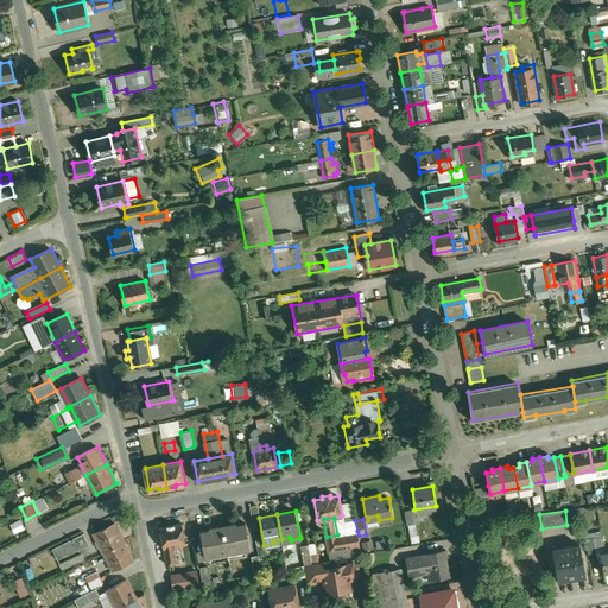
[(235,521),(209,526),(210,529),(200,531),(206,557),(249,549),(245,523),(235,524),(235,521)]
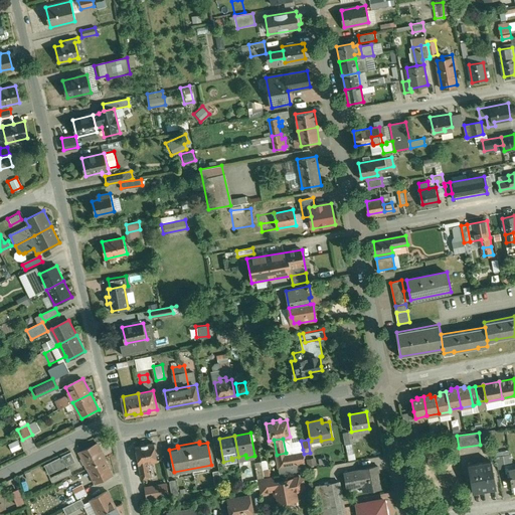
[(154,443),(135,447),(142,478),(155,475),(152,462),(157,461),(154,443)]
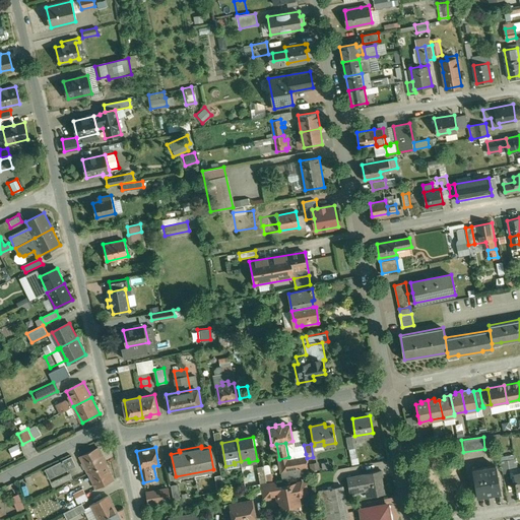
[(99,448),(80,456),(88,472),(107,463),(99,448)]
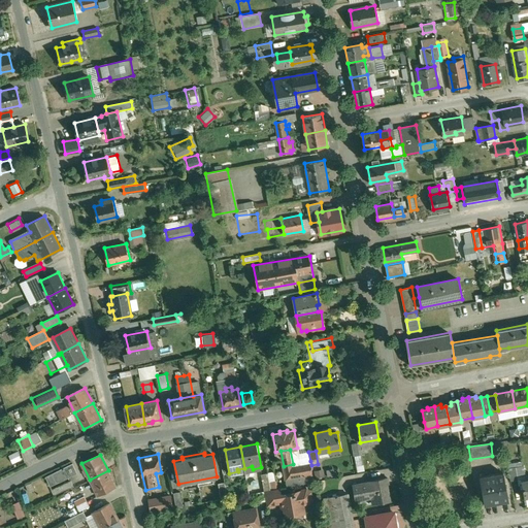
[(293,464),(284,466),(286,480),(312,474),(311,465),(310,461),(293,464)]
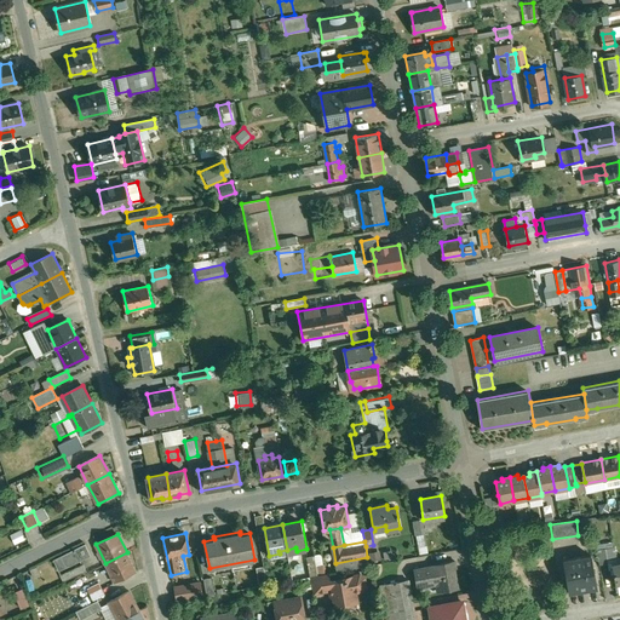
[(86,543),(70,550),(75,558),(90,551),(86,543)]
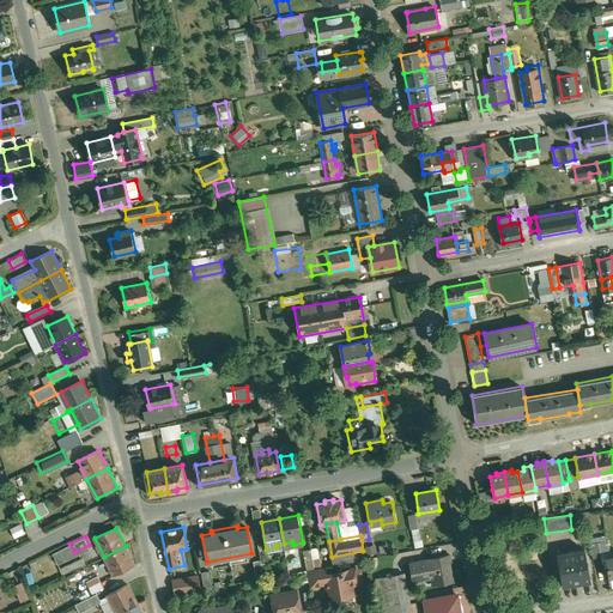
[(599,542),(590,544),(594,558),(601,557),(599,542)]
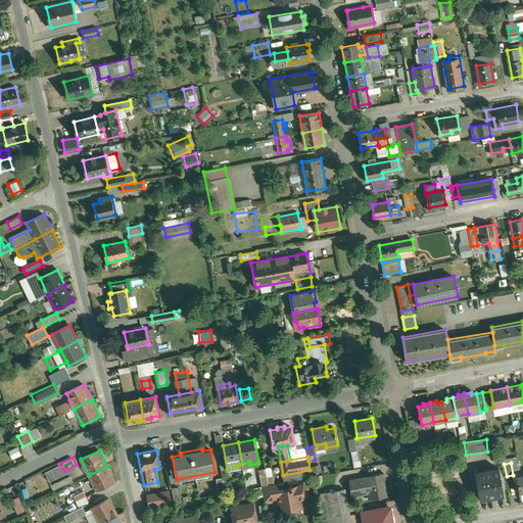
[(107,466),(89,475),(97,490),(114,482),(107,466)]
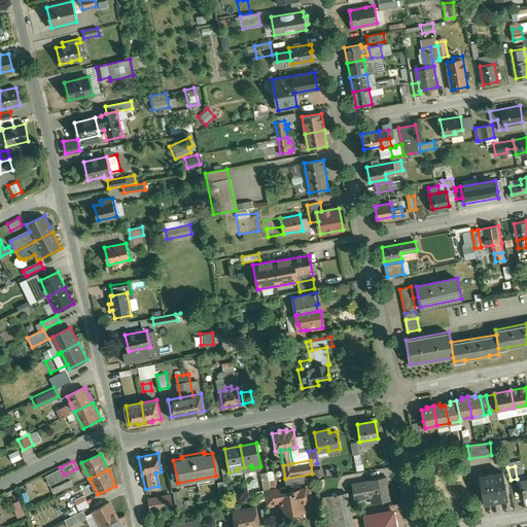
[(272,471),(260,471),(260,486),(272,486),(272,471)]
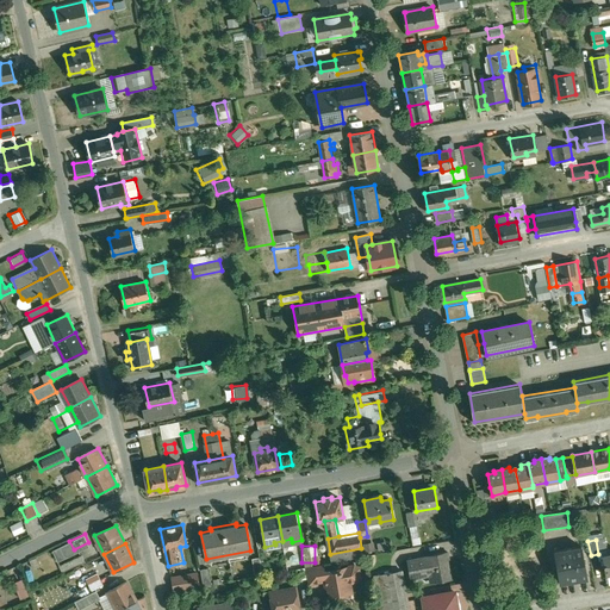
[(583,546),(554,551),(560,584),(587,579),(583,546)]
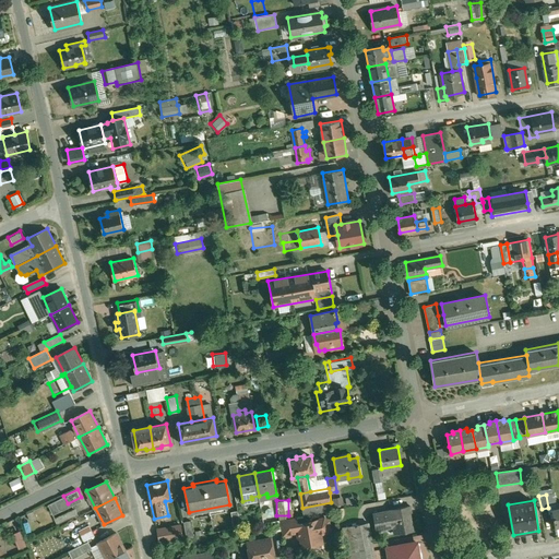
[(411,506),(391,509),(391,510),(373,513),(377,530),(394,526),(395,534),(413,531),(409,512),(412,512),(411,506)]
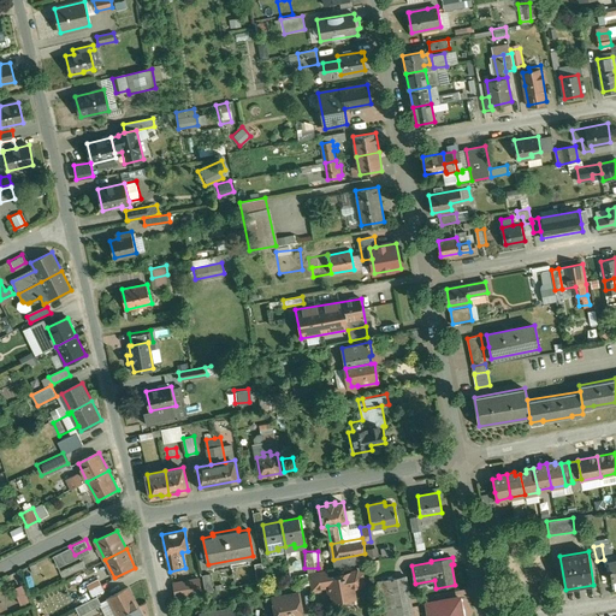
[(386,558),(371,561),(373,575),(386,573),(384,566),(388,566),(386,558)]
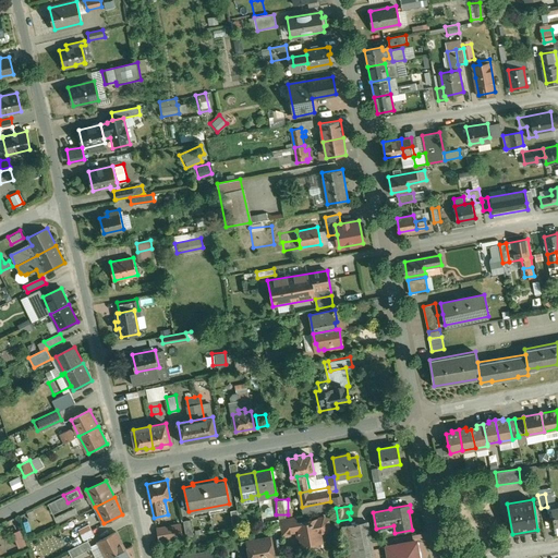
[(51,516),(53,522),(75,513),(73,508),(51,516)]
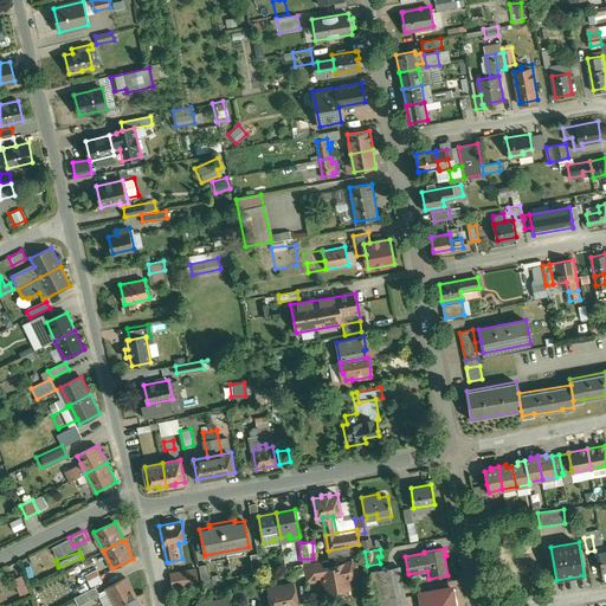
[(258,553),(251,554),(253,572),(262,571),(258,553)]
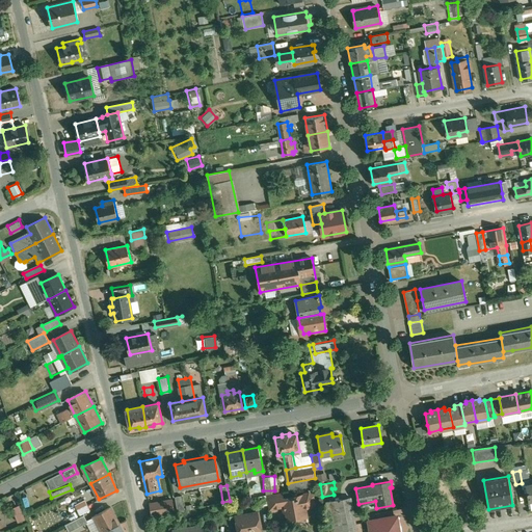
[(282,491),(267,494),(269,508),(284,505),(283,498),(282,491)]
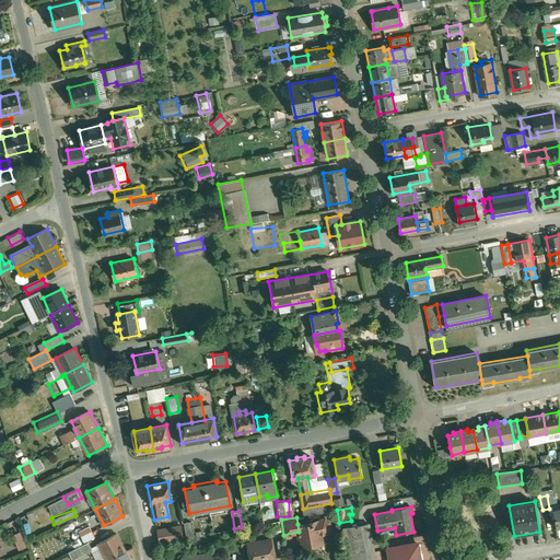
[(298,524),(299,532),(299,533),(301,535),(303,541),(302,544),(302,547),(304,548),(307,547),(308,546),(314,545),(316,546),(319,545),(321,544),(323,544),(321,533),(327,532),(330,528),(329,521),(325,518),(298,524)]
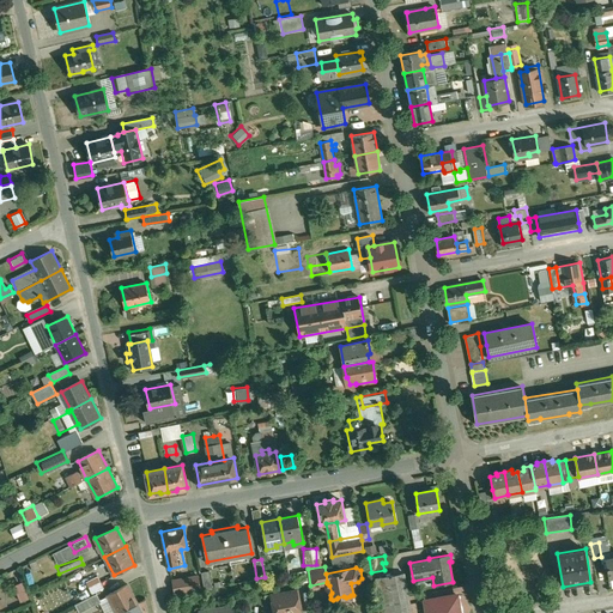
[(210,570),(201,571),(205,588),(212,587),(210,570)]
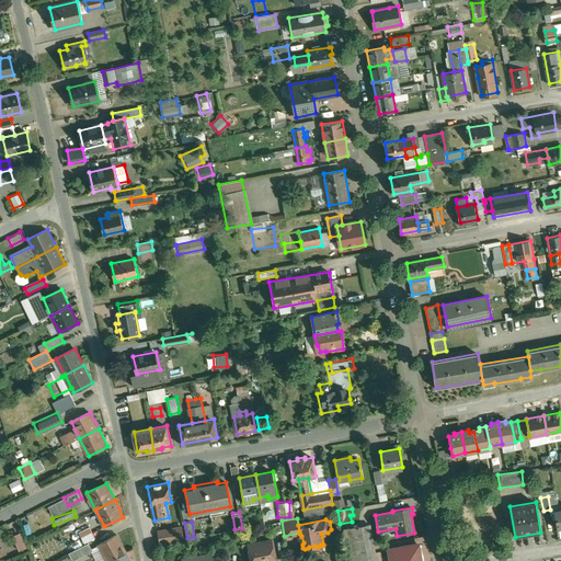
[(370,524),(345,528),(348,550),(375,546),(370,524)]
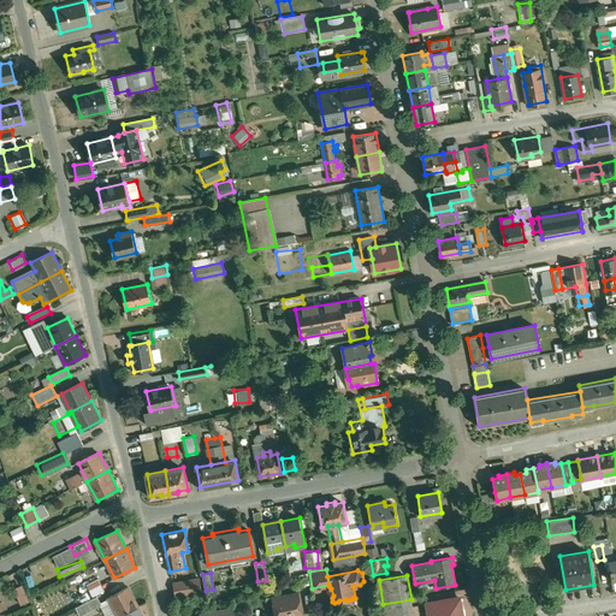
[(99,578),(88,584),(94,596),(105,590),(99,578)]
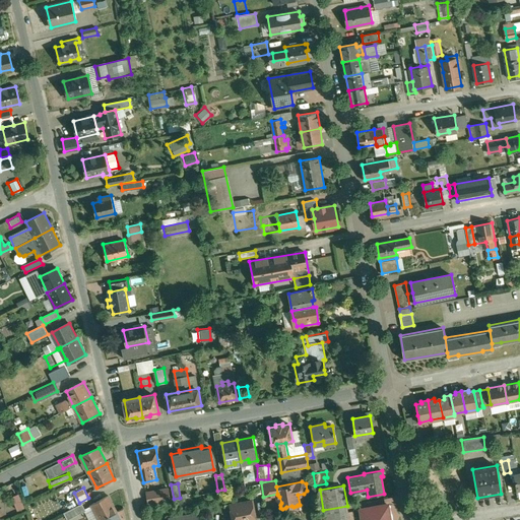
[(169,488),(145,492),(148,504),(171,500),(169,488)]
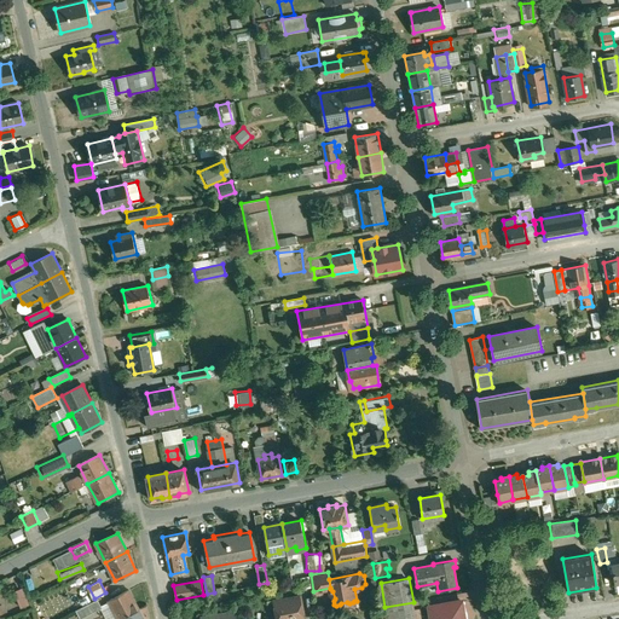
[(9,590),(16,608),(25,603),(18,586),(9,590)]
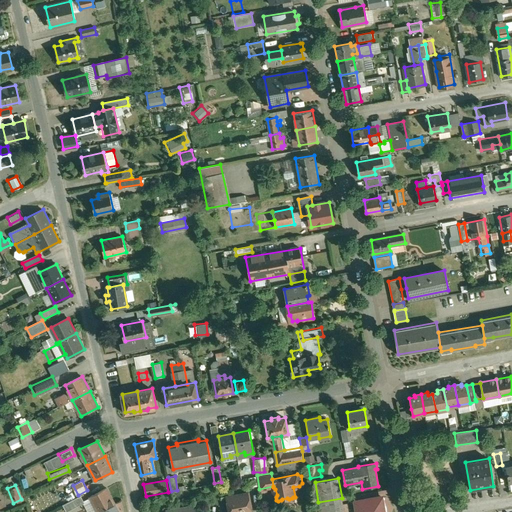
[(107,487),(90,496),(97,511),(98,511),(115,503),(107,487)]
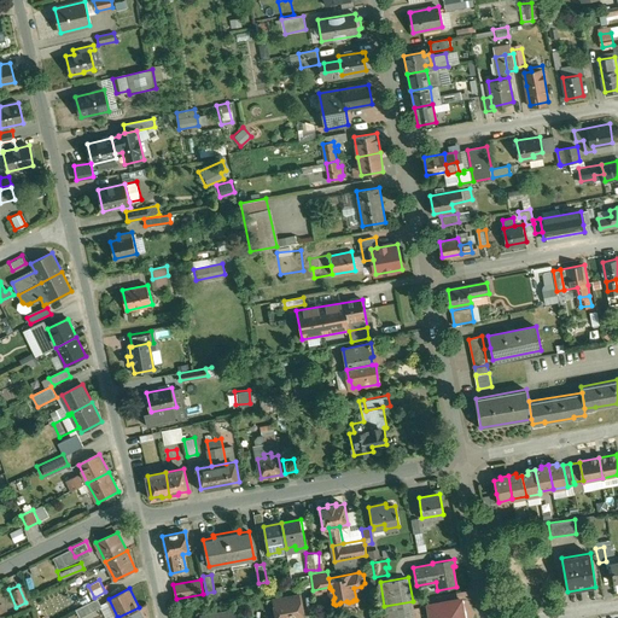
[(301,594),(278,599),(279,606),(277,611),(277,617),(302,617),(303,617),(301,605),(303,605),(301,594)]
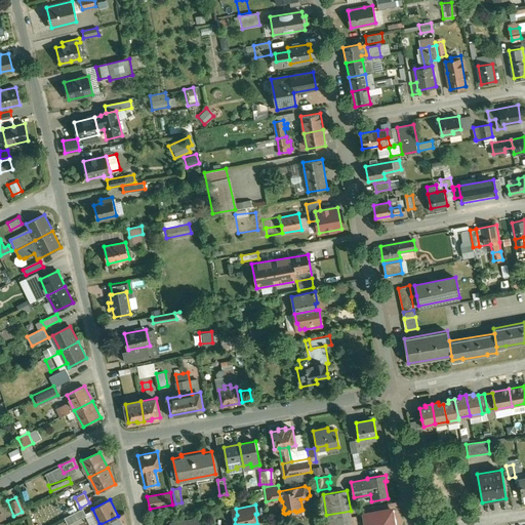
[(83,508),(65,517),(69,524),(87,515),(83,508)]
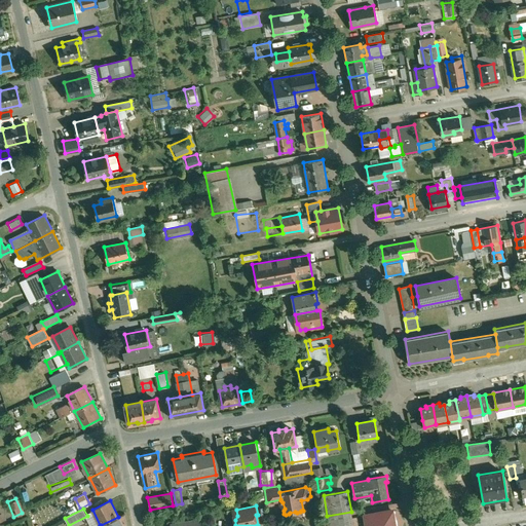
[(393,511),(366,516),(367,525),(396,525),(395,525),(393,521),(395,521),(393,511)]
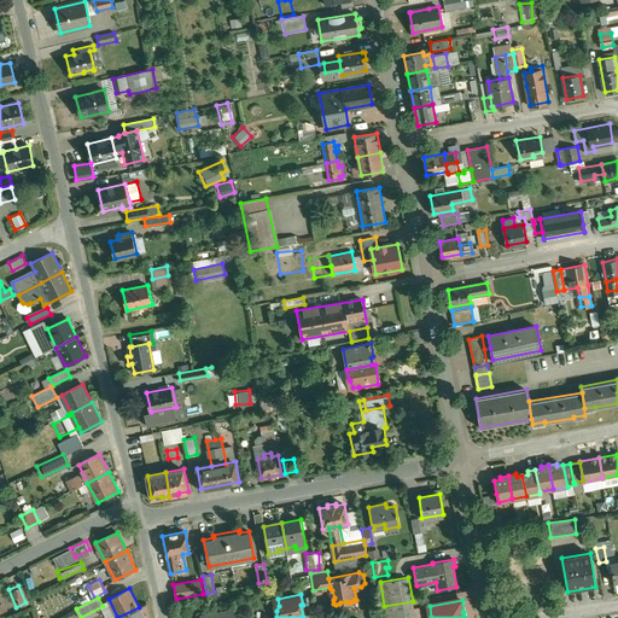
[(415,617),(413,601),(384,606),(386,617),(415,617)]
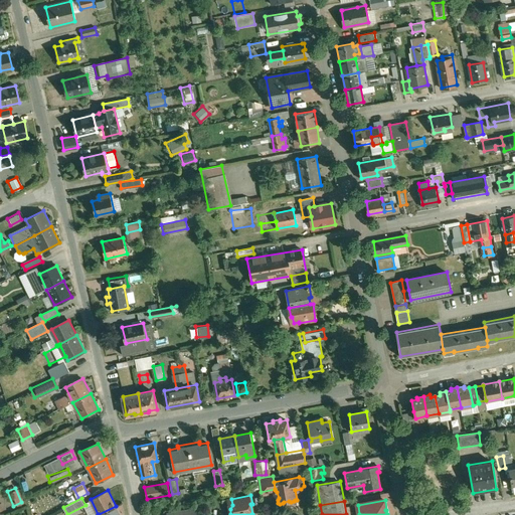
[(120,514),(116,506),(99,514),(120,514)]
